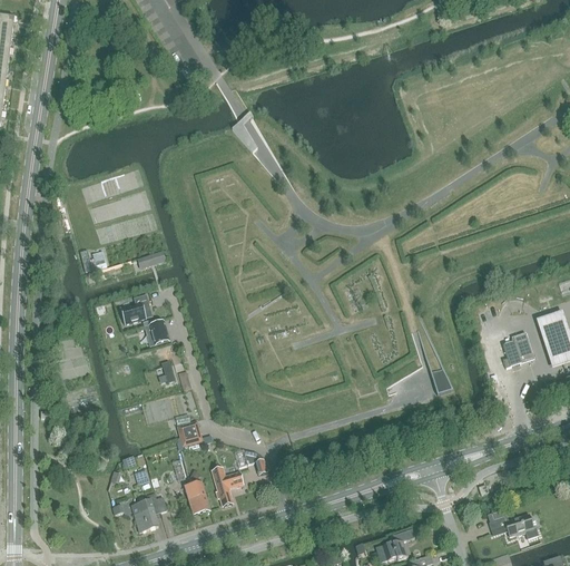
[(0,126),(1,117),(5,118),(6,111),(2,111),(6,86),(8,86),(9,80),(6,80),(9,55),(12,55),(13,48),(10,48),(13,22),(17,23),(17,17),(15,16),(12,16),(12,12),(5,11),(5,15),(1,13),(1,11),(0,11),(0,126)]
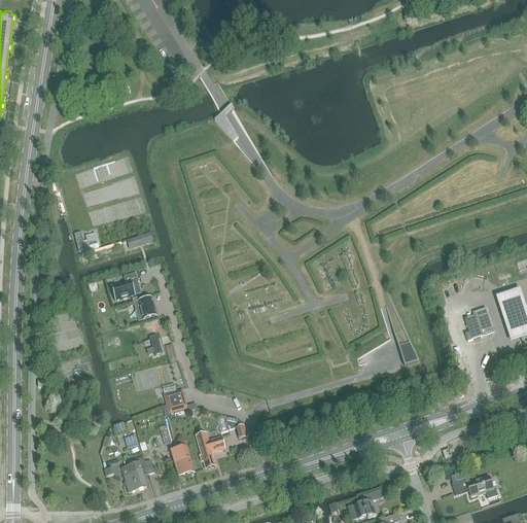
[(239,135),(235,131),(230,135),(234,139),(239,135)]
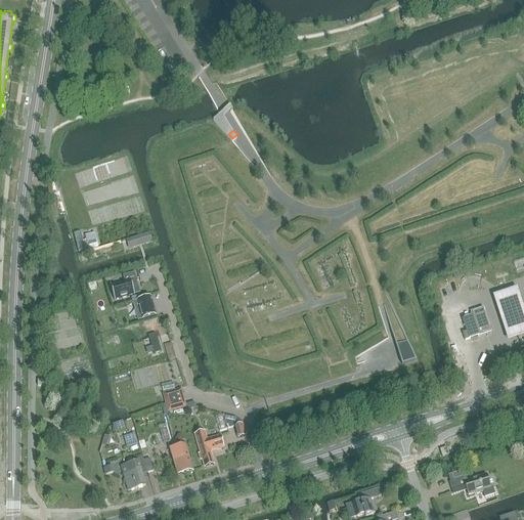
[(142,231),(144,240),(151,237),(148,228),(142,231)]
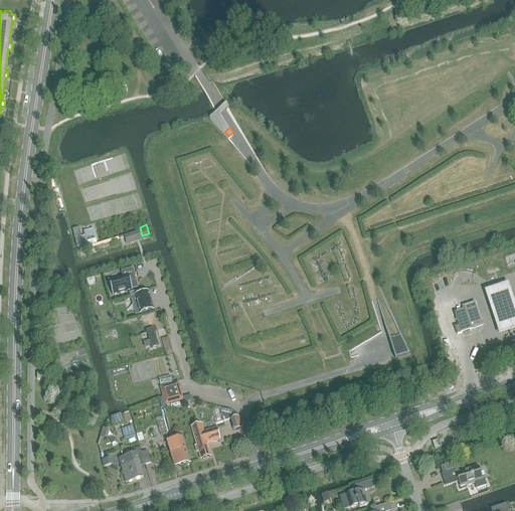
[(123,274),(109,278),(113,292),(132,286),(130,277),(136,276),(133,265),(121,268),(123,274)]
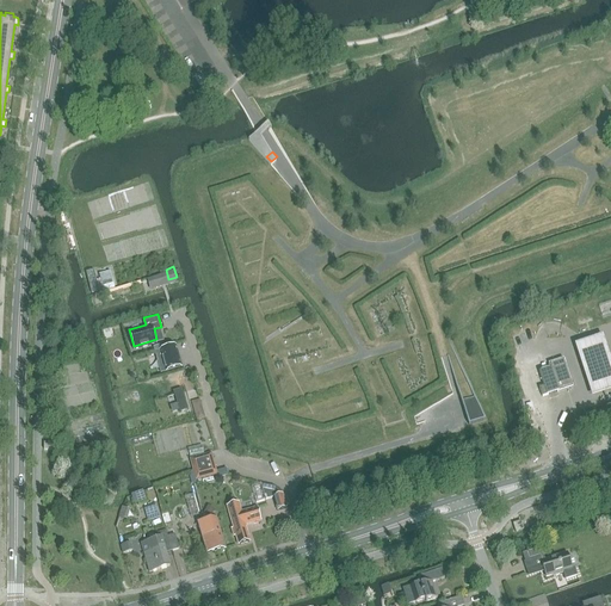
[(610,359),(603,333),(575,341),(592,394),(610,387),(610,359)]
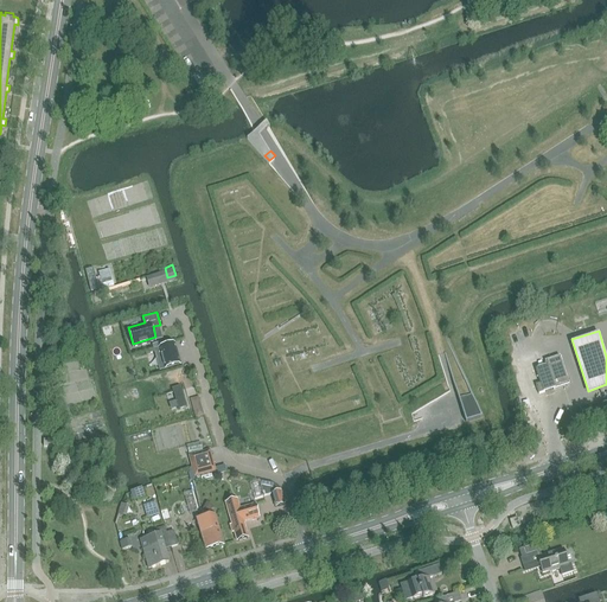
[(174,340),(154,346),(157,353),(161,351),(165,365),(180,360),(174,340)]
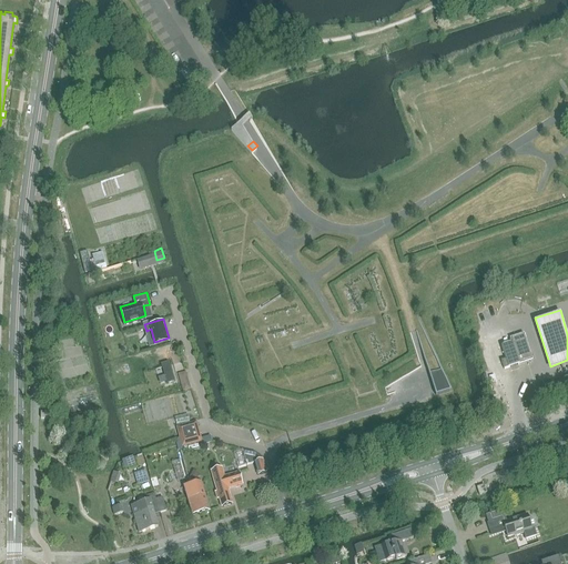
[(504,365),(509,364),(519,361),(519,360),(530,355),(525,338),(526,336),(524,331),(510,334),(511,339),(501,342),(506,355),(501,358),(504,365)]
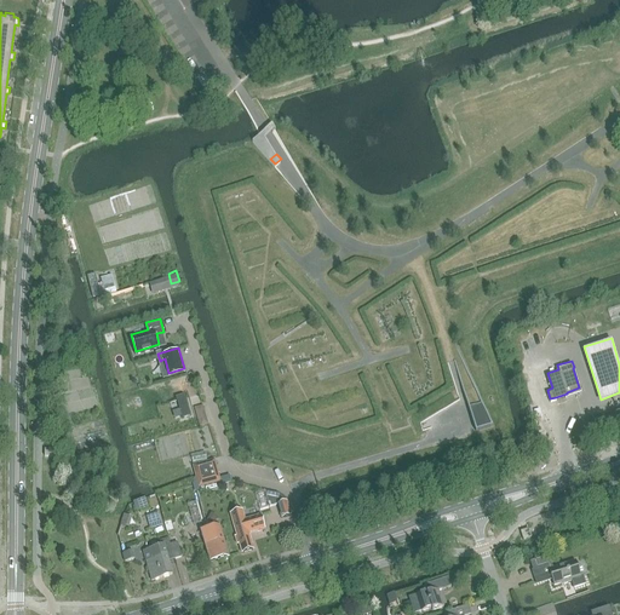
[(481,400),(469,403),(476,427),(492,423),(481,400)]
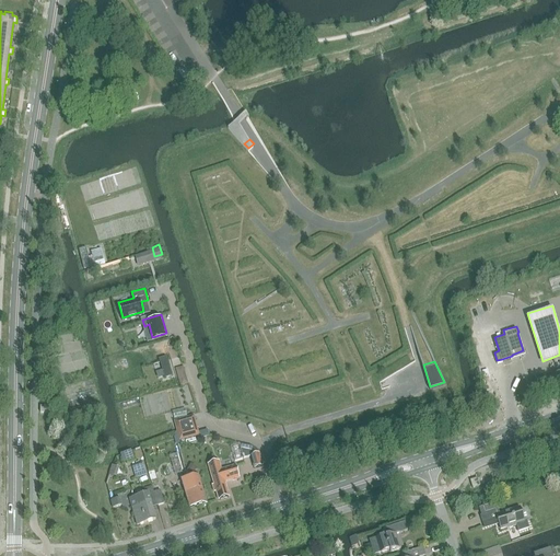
[(184,363),(176,366),(181,381),(188,379),(184,363)]
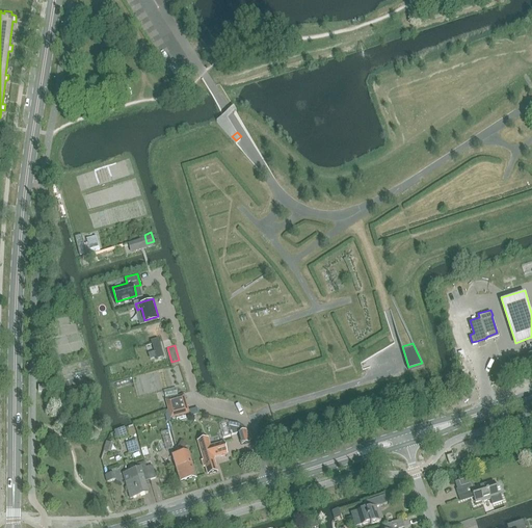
[(164,395),(177,392),(176,385),(162,389),(164,395)]
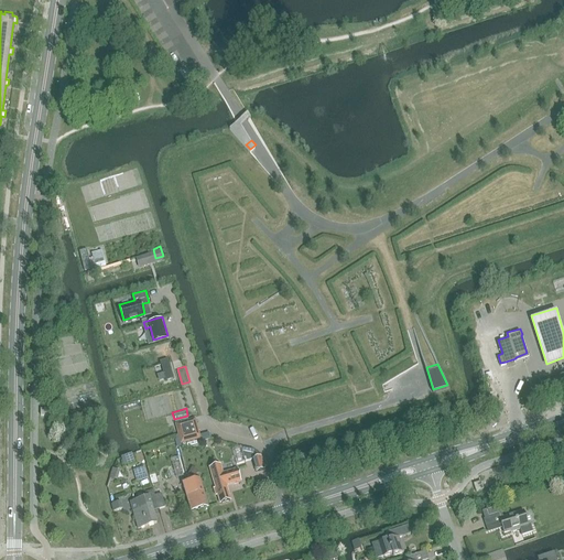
[(175,419),(176,427),(180,440),(199,434),(195,415),(175,419)]
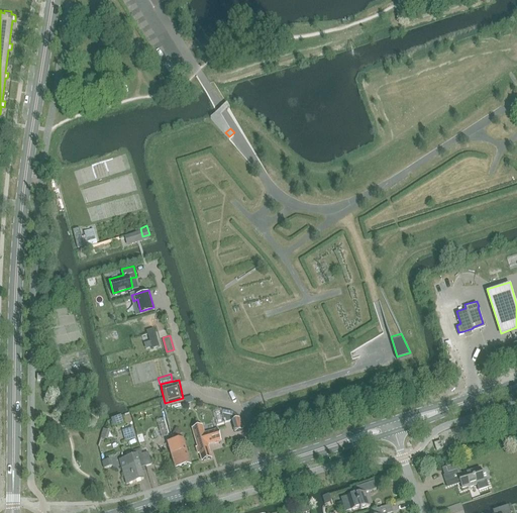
[(231,408),(220,406),(224,419),(231,417),(232,417),(239,415),(238,413),(231,408)]
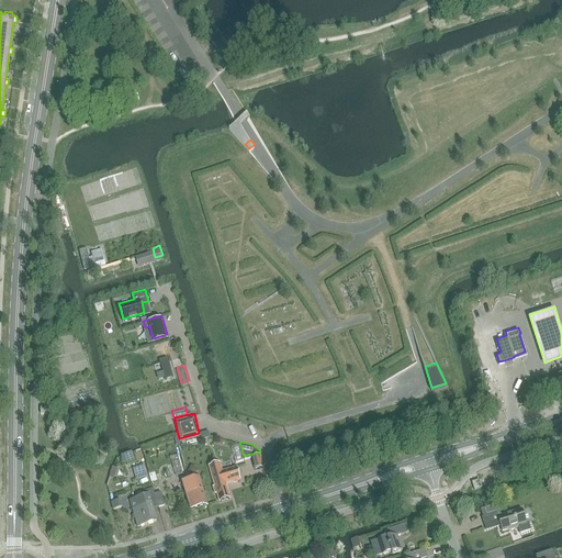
[(256,467),(263,464),(260,452),(253,454),(256,467)]
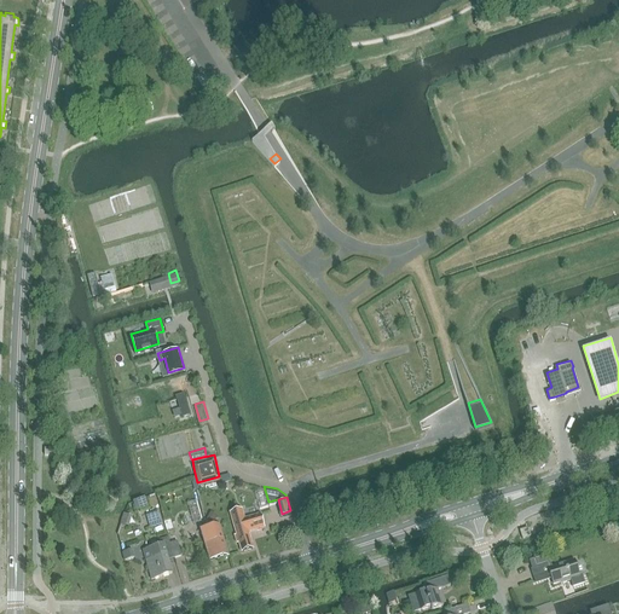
[(244,515),(244,514),(242,505),(230,509),(237,531),(235,532),(237,539),(238,539),(242,548),(253,545),(248,528),(265,523),(261,510),(244,515)]
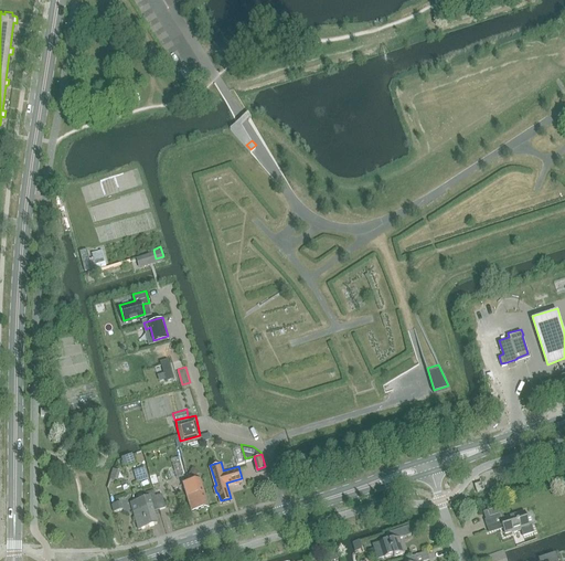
[(194,465),(190,470),(196,474),(200,468),(194,465)]
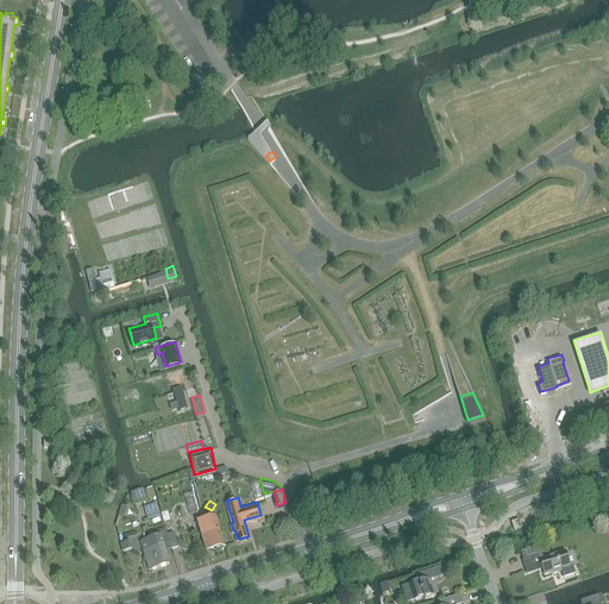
[(173,508),(164,509),(167,520),(175,518),(173,508)]
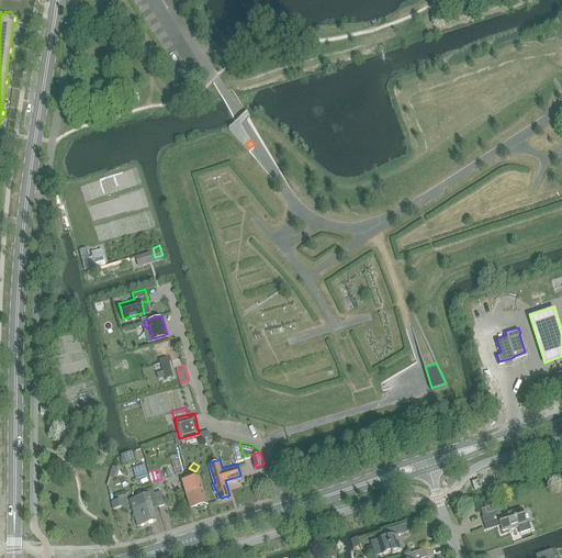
[(189,476),(182,478),(186,492),(191,506),(208,502),(199,473),(189,476)]
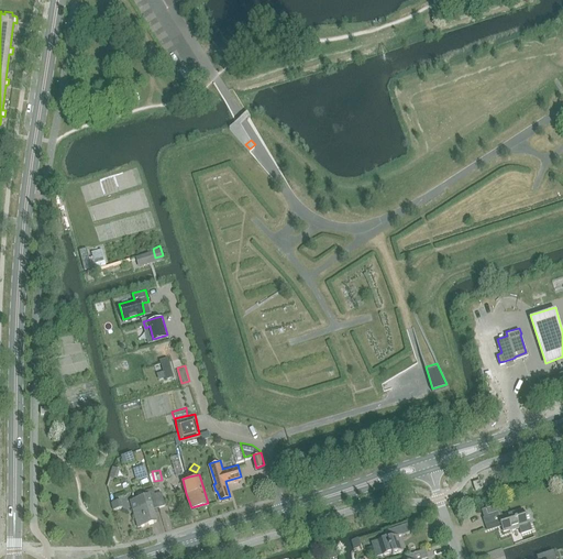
[(475,488),(482,485),(479,478),(473,480),(475,488)]
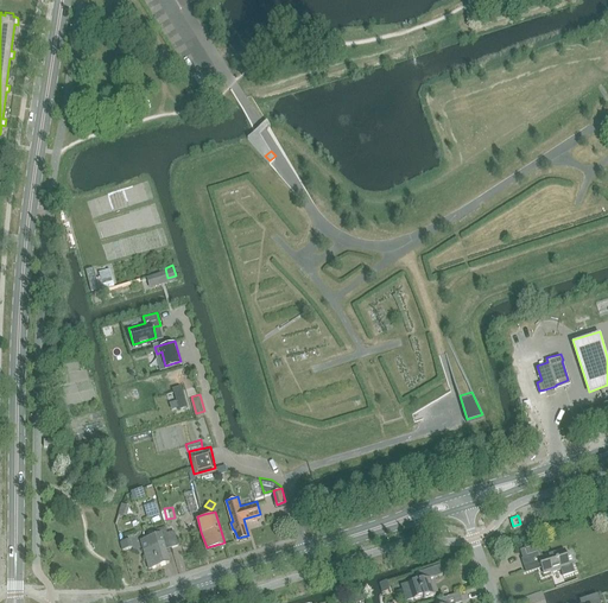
[(165,546),(171,545),(168,529),(166,526),(157,528),(158,532),(140,538),(149,565),(169,559),(165,546)]
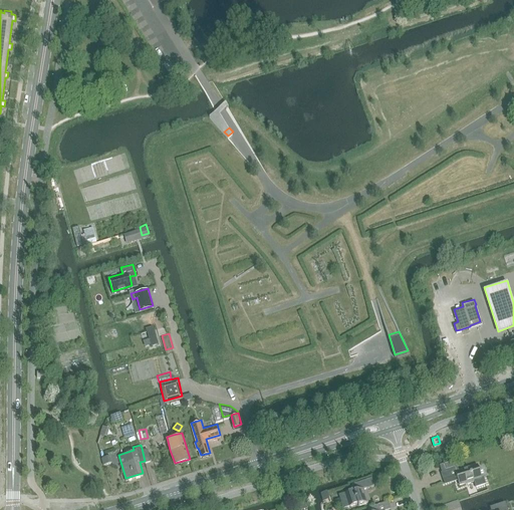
[(142,448),(145,461),(151,459),(147,447),(142,448)]
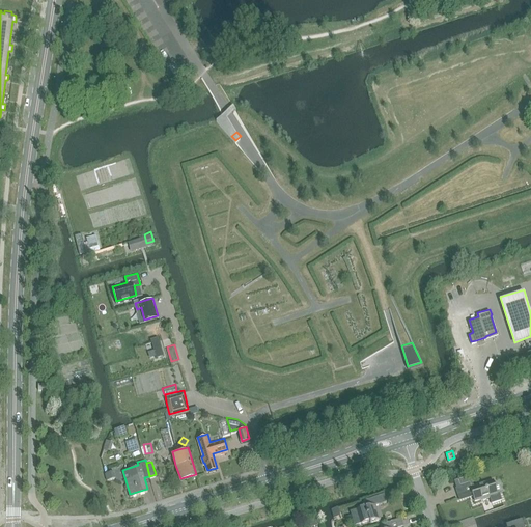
[(113,469),(105,471),(107,477),(115,475),(113,469)]
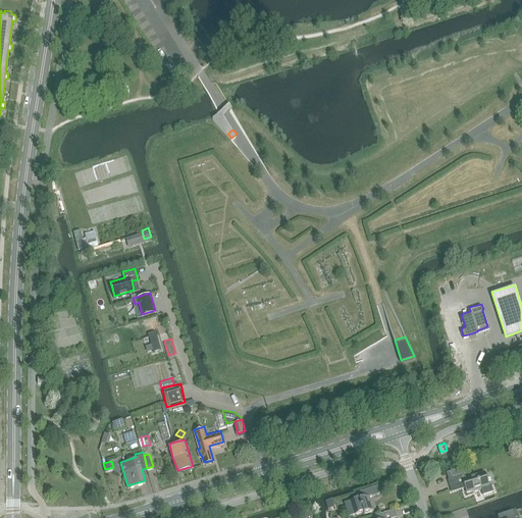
[(488,481),(484,469),(466,475),(465,472),(448,477),(451,485),(463,481),(466,490),(472,488),(473,488),(481,486),(483,490),(492,487),(490,481),(488,481)]
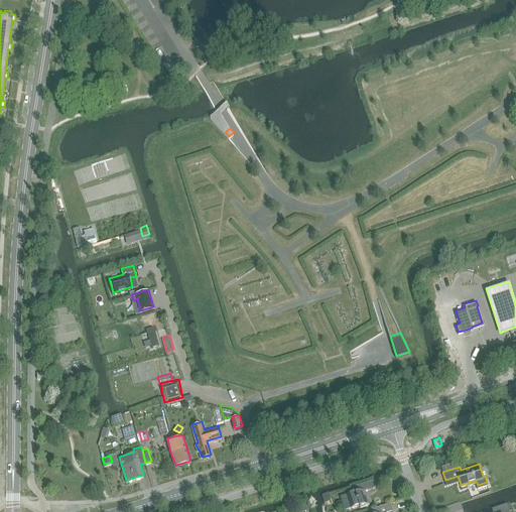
[(373,477),(359,482),(353,484),(355,489),(347,492),(347,493),(341,495),(343,504),(350,502),(351,506),(359,503),(360,505),(369,502),(365,489),(376,485),(373,477)]
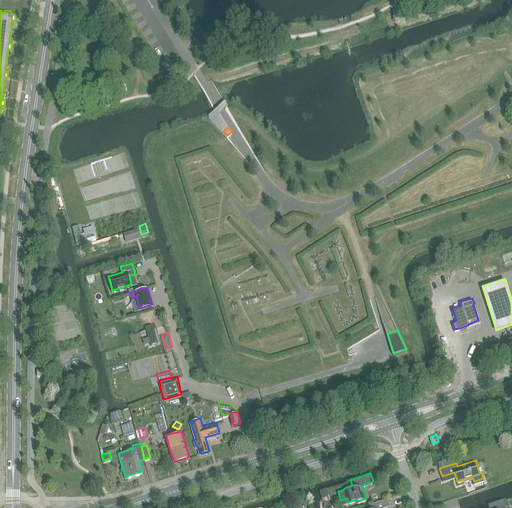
[(369,507),(368,507),(378,507),(389,504),(387,496),(372,501),(374,507),(369,507)]
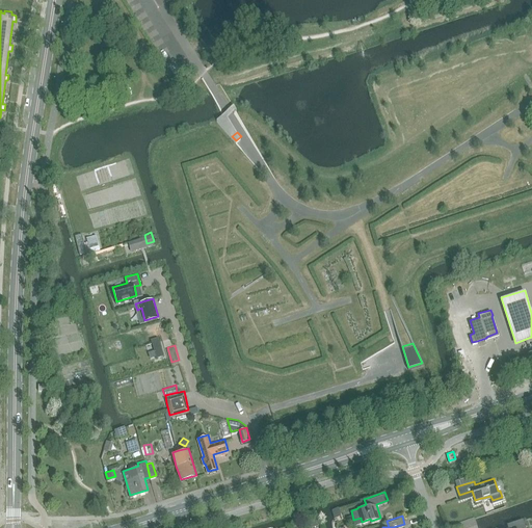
[(520,527),(526,526),(523,518),(507,523),(508,527),(504,527),(495,527),(493,527),(520,527)]
